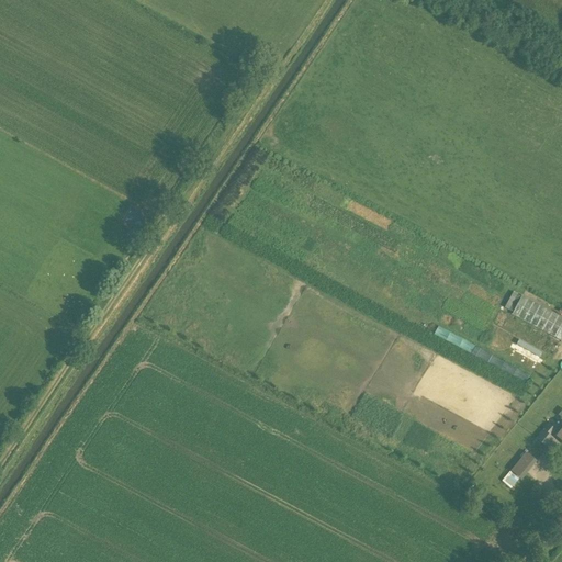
[(521,298),(513,293),(505,308),(513,313),(512,315),(561,341),(561,339),(561,317),(521,296),(521,298)]
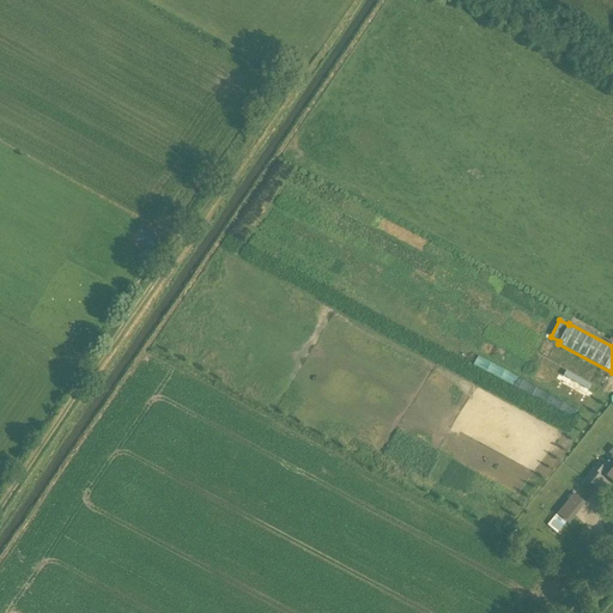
[(479,357),(474,366),(576,414),(581,405),(479,357)]
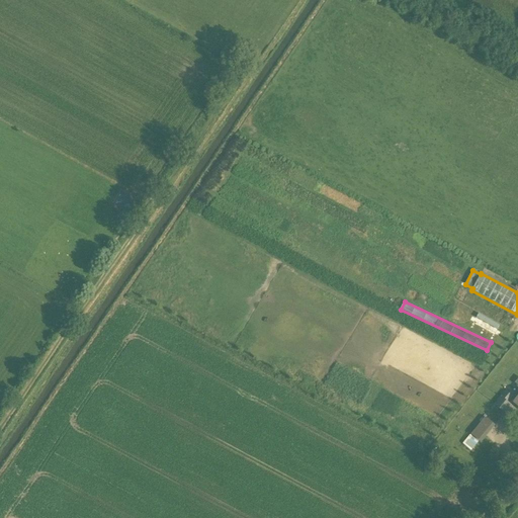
[(472,328),(495,337),(501,322),(479,313),(472,328)]
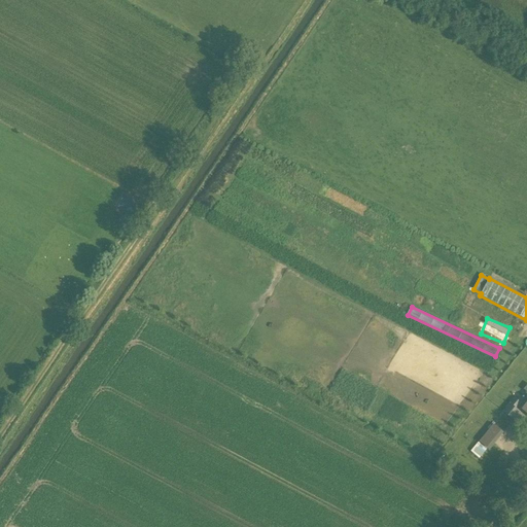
[(513,420),(519,412),(515,409),(519,402),(514,397),(502,412),(513,420)]
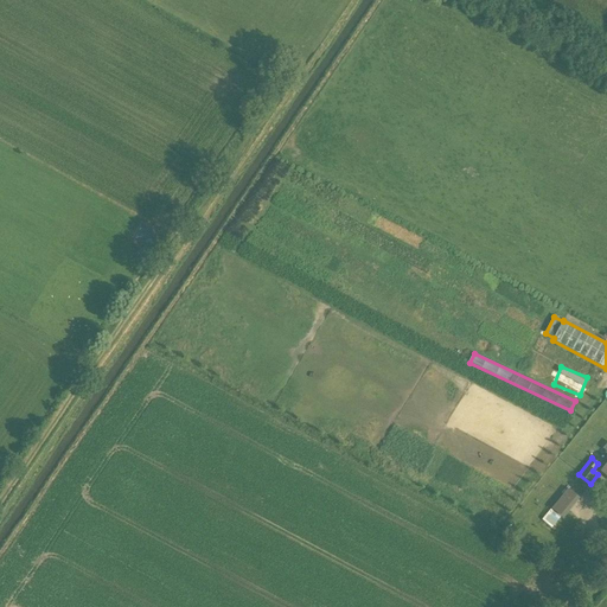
[(551,528),(561,517),(558,516),(566,506),(576,496),(568,489),(558,500),(551,509),(542,521),(551,528)]
